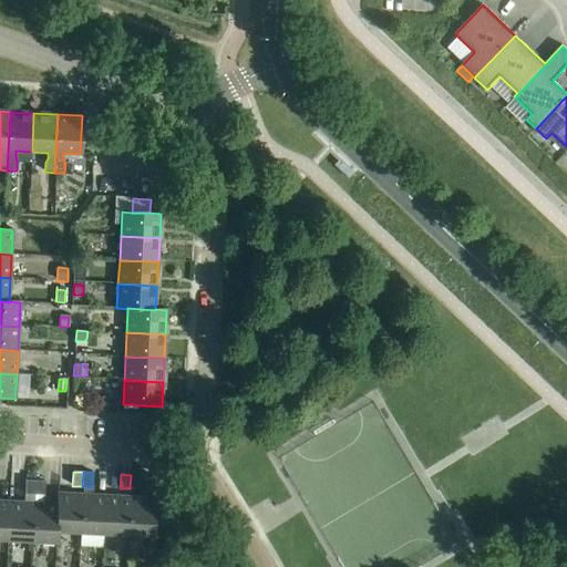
[(131,475),(130,488),(140,490),(141,475),(131,475)]
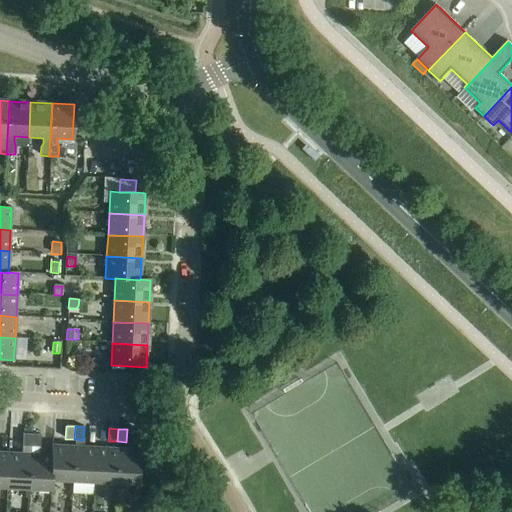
[(22,447),(31,447),(31,434),(22,434),(22,447)]
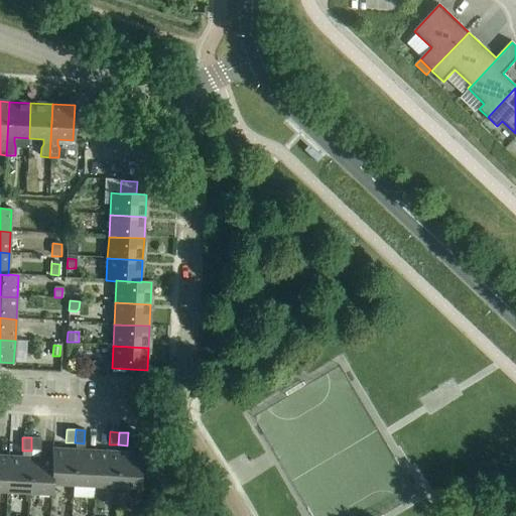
[(31,437),(31,450),(40,452),(40,438),(31,437)]
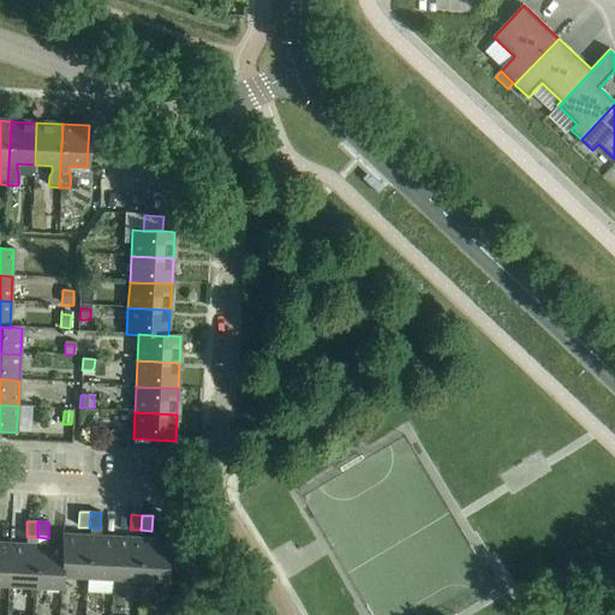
[(63,535),(61,547),(63,547),(60,578),(61,578),(87,579),(89,536),(63,535)]
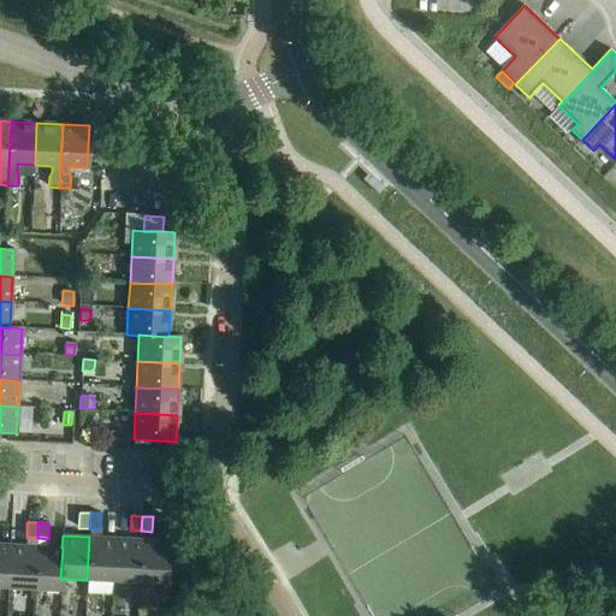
[(114,539),(89,537),(87,580),(113,581),(114,539)]
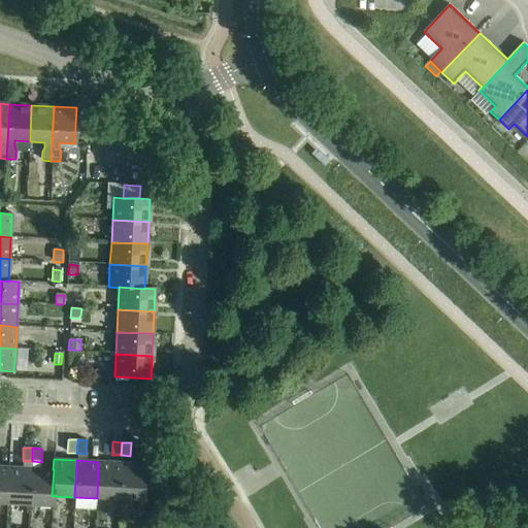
[(121,463),(98,462),(97,498),(119,499),(121,463)]
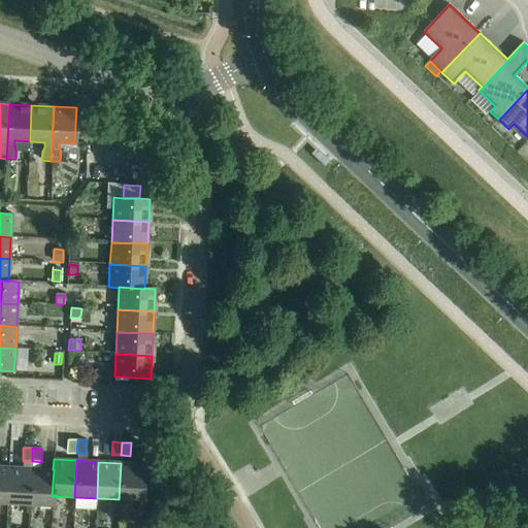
[(156,464),(121,463),(119,499),(141,500),(142,489),(155,489),(156,464)]
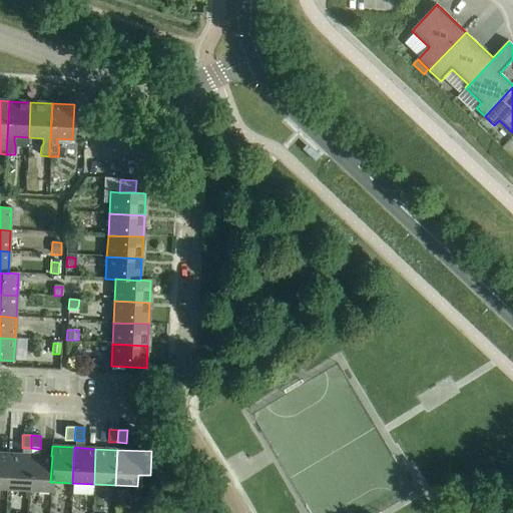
[(0,488),(7,489),(9,454),(0,453),(0,488)]
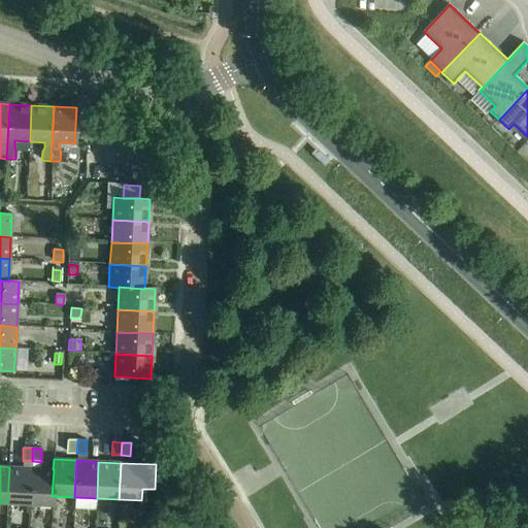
[(7,503),(29,504),(31,468),(9,467),(7,503)]
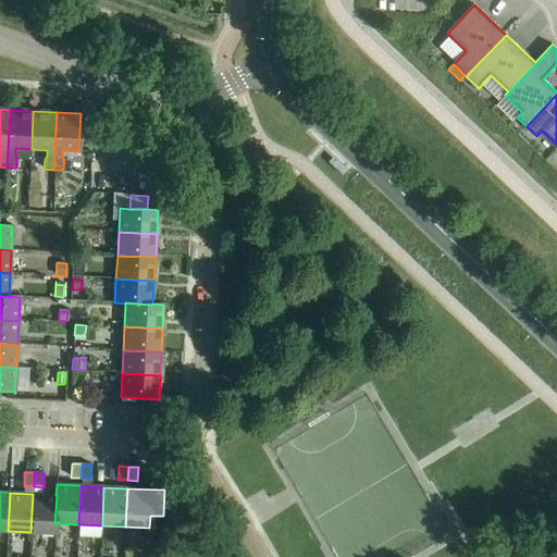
[(33,494),(31,532),(54,534),(56,523),(54,523),(57,495),(56,495),(33,494)]
